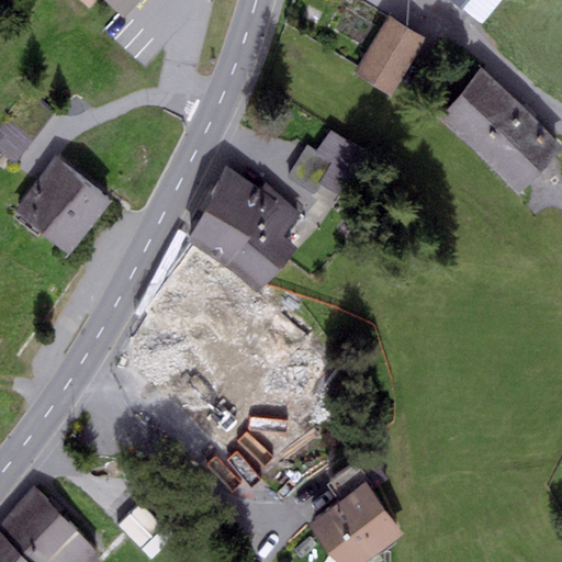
[(107,0),(124,17),(139,0),(107,0)]
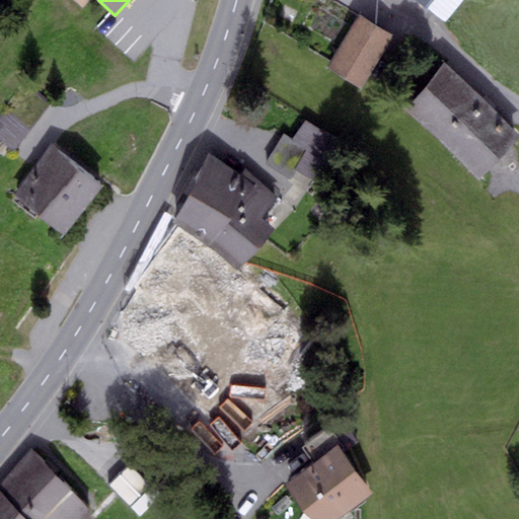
[(360,14),(327,67),(362,87),(393,34),(360,14)]
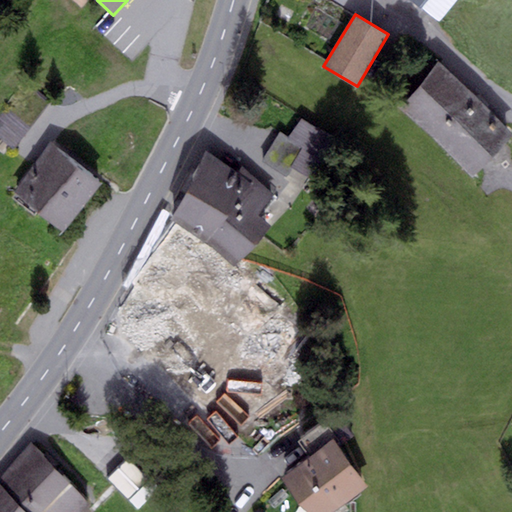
[(511,130),(440,63),(400,105),(474,174),(511,132),(511,130)]
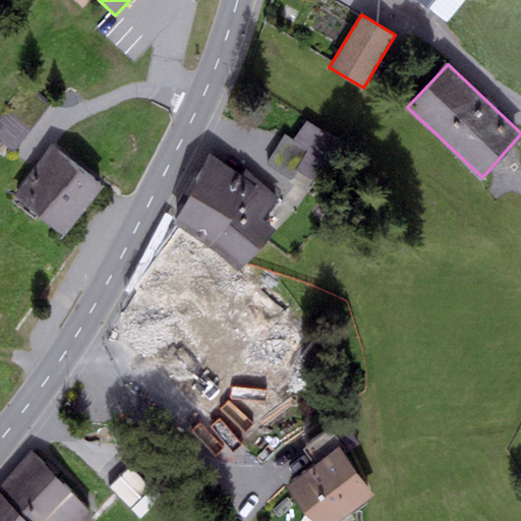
[(25,82),(0,115),(0,139),(14,151),(51,103),(25,82)]
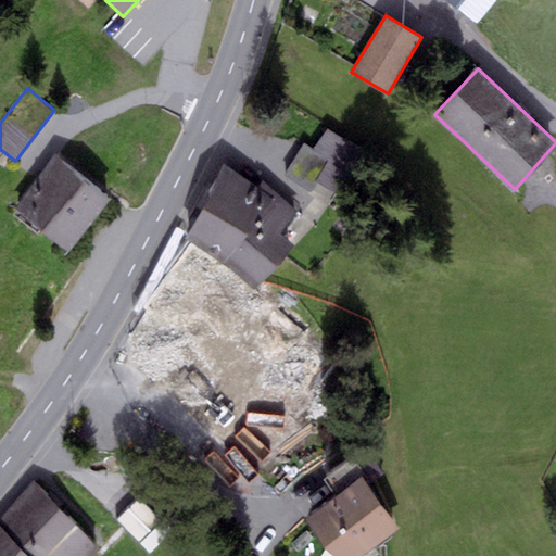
[(363,154),(328,130),(315,151),(305,144),(285,175),(312,192),(319,182),(337,194),(363,154)]
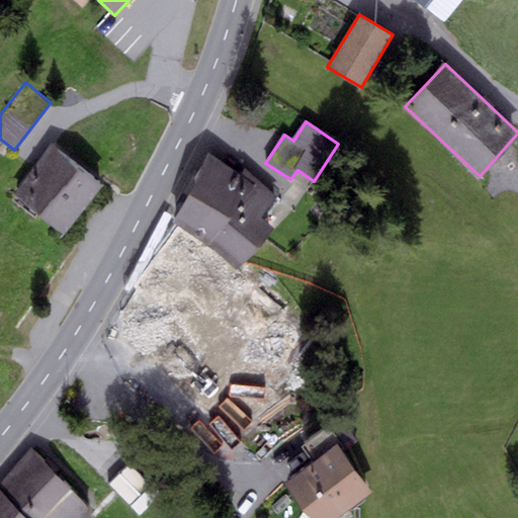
[(53,145),(14,193),(65,234),(103,185),(53,145)]
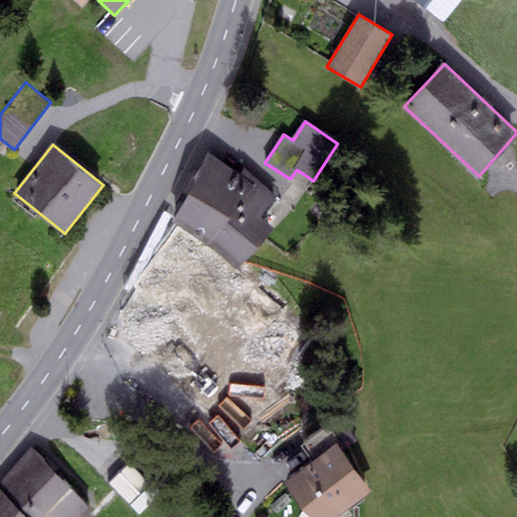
[(176,217),(210,240),(243,202),(261,217),(276,197),(244,168),(238,175),(208,152),(176,217)]
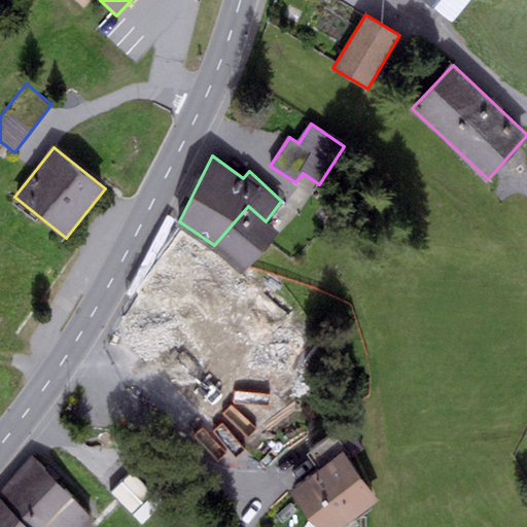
[(278,232),(266,221),(248,206),(214,245),(245,271),(278,232)]
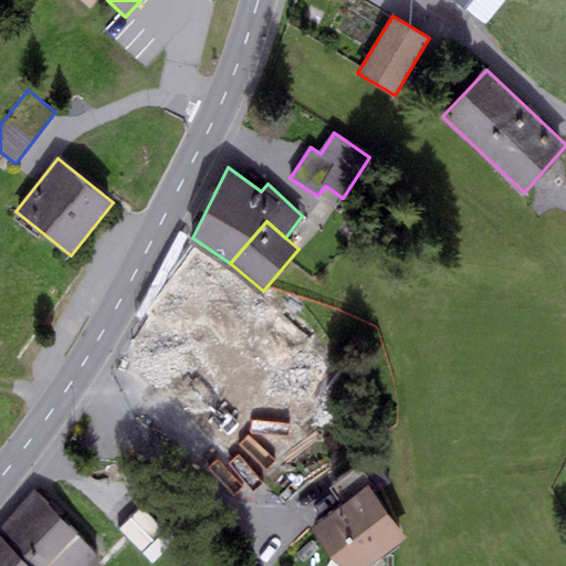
[(196,244),(142,317),(253,416),(314,343),(196,244)]
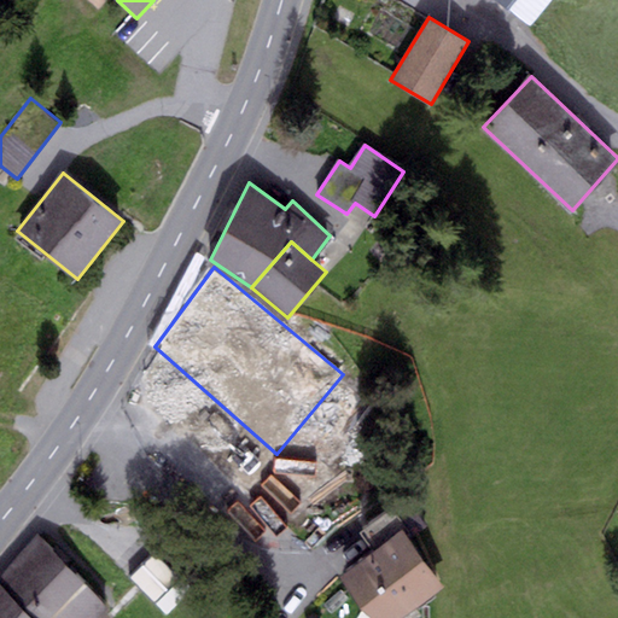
[(277,454),(258,473),(307,517),(337,483),(290,439),(277,454)]
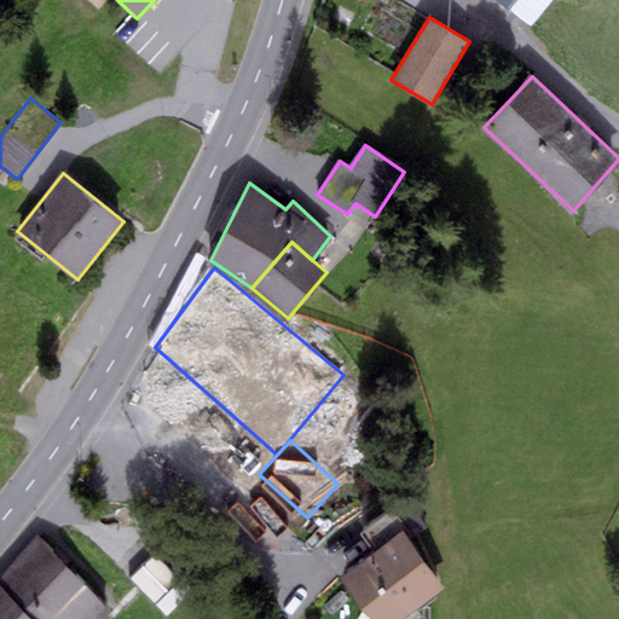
[(342,577),(374,618),(403,618),(444,588),(401,532),(342,577)]
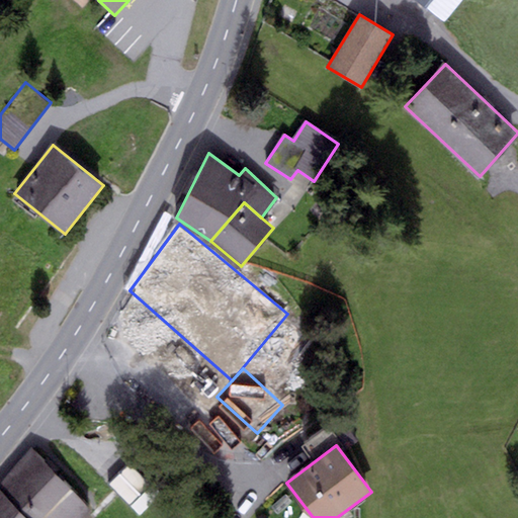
[(29,448),(0,485),(0,488),(28,517),(82,517),(92,508),(29,448)]
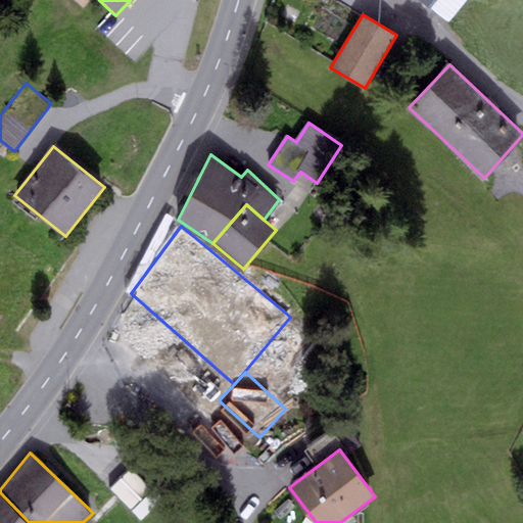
[(151,483),(133,465),(109,487),(129,506),(151,483)]
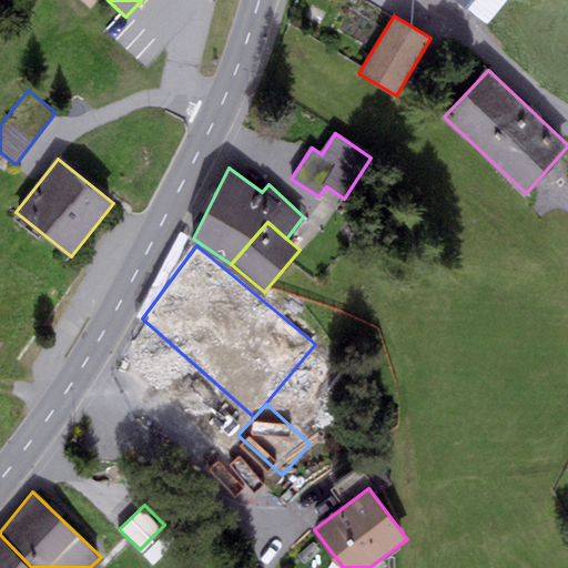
[(31,567),(0,535),(0,567),(31,567)]
